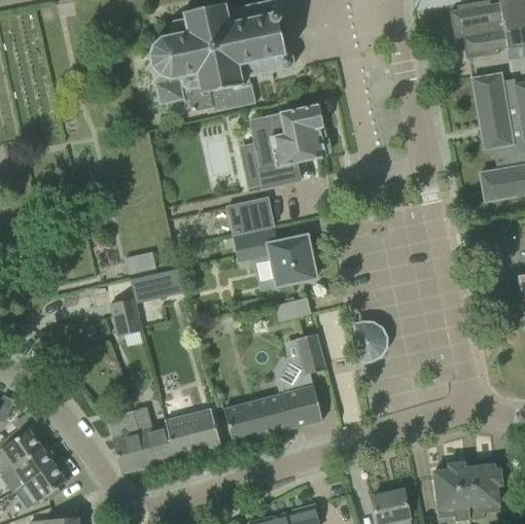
[(156,81),(161,104),(190,98),(194,110),(215,105),(212,91),(214,90),(214,92),(233,88),(233,86),(243,83),(243,85),(245,85),(243,76),(260,73),(261,76),(284,71),(283,69),(290,67),(291,68),(292,67),(295,63),(295,62),(294,56),(293,55),(288,51),(287,48),(289,45),(284,19),(281,18),(280,14),(281,14),(280,13),(282,9),(284,9),(284,8),(283,7),(282,3),(283,2),(282,1),(281,2),(278,0),(272,0),(269,1),(269,0),(258,0),(245,3),(246,5),(228,9),(226,3),(225,3),(225,0),(184,9),(184,12),(185,19),(175,21),(174,20),(173,21),(170,25),(170,27),(172,35),(163,37),(162,35),(161,35),(152,43),(151,44),(148,55),(148,57),(150,67),(151,69),(154,68),(161,74),(156,81)]
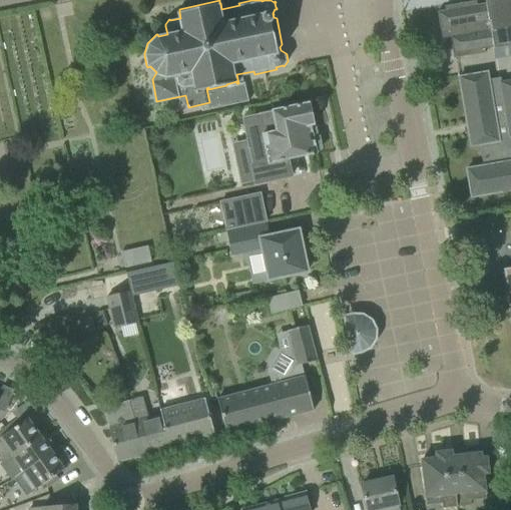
[(439,9),(442,28),(450,26),(455,56),(487,51),(486,47),(496,45),(496,47),(510,44),(510,0),(473,0),(466,1),(446,4),(447,8),(439,9)]
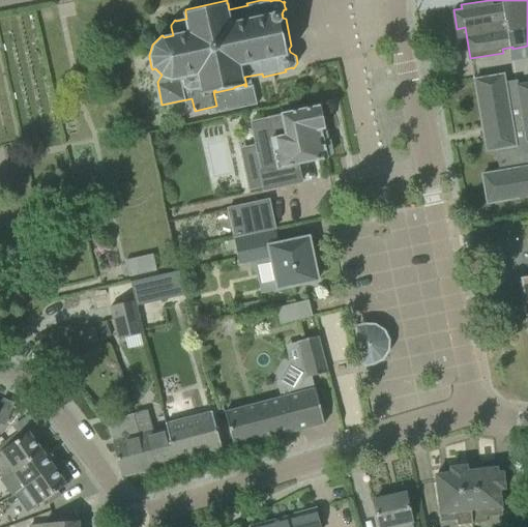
[(527,82),(520,84),(519,78),(506,80),(505,72),(475,78),(488,149),(497,148),(500,170),(484,173),(489,202),(527,194),(527,82)]
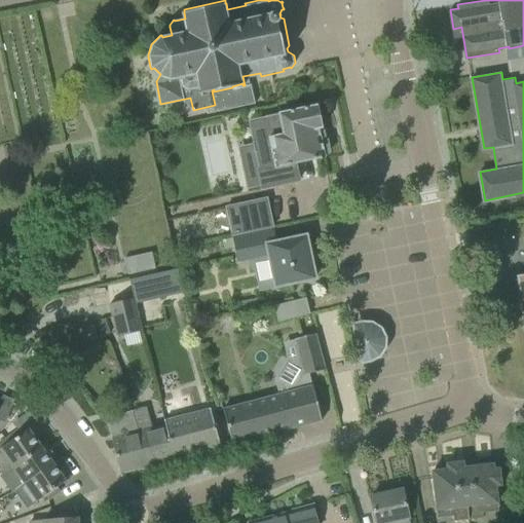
[(259,167),(263,187),(300,179),(296,161),(326,155),(326,154),(330,150),(328,139),(322,137),(320,127),(324,126),(319,104),(250,118),(255,140),(253,140),(255,151),(257,151),(261,167),(259,167)]
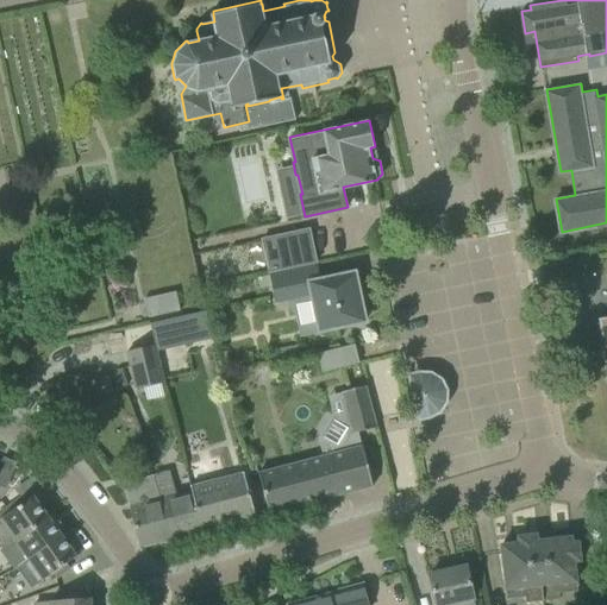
[(312,227),(262,238),(269,272),(319,262),(312,227)]
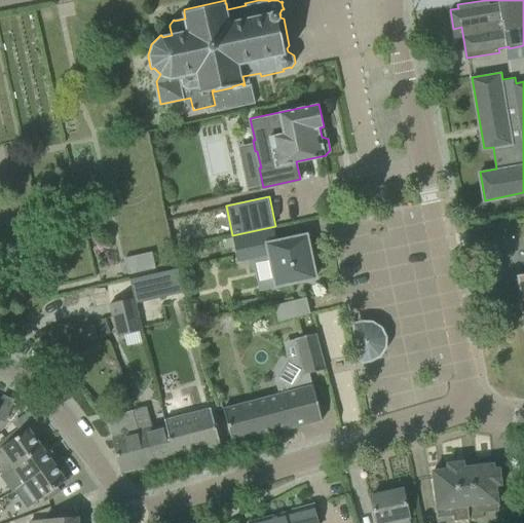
[(259,229),(235,234),(223,237),(225,247),(237,245),(240,259),(268,254),(275,285),(315,276),(307,234),(277,240),(274,226),(259,229)]
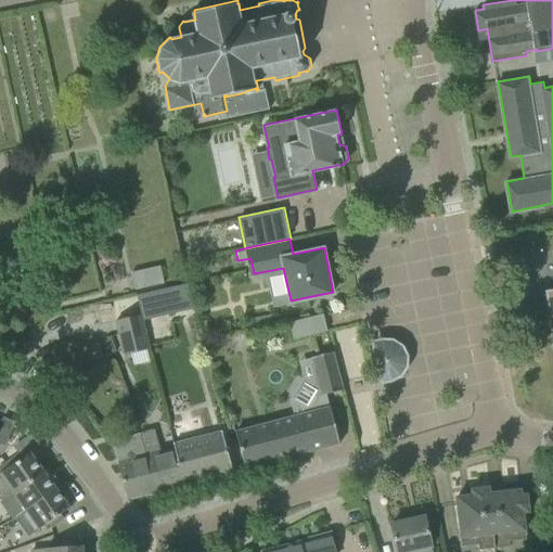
[(132,271),(137,287),(165,281),(162,265),(132,271)]
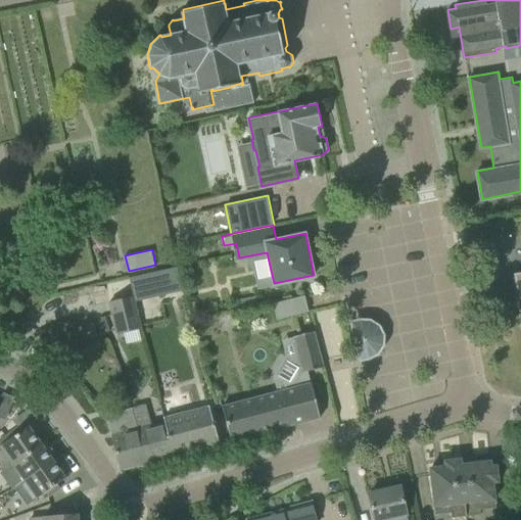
[(131,277),(136,300),(184,289),(178,267),(131,277)]
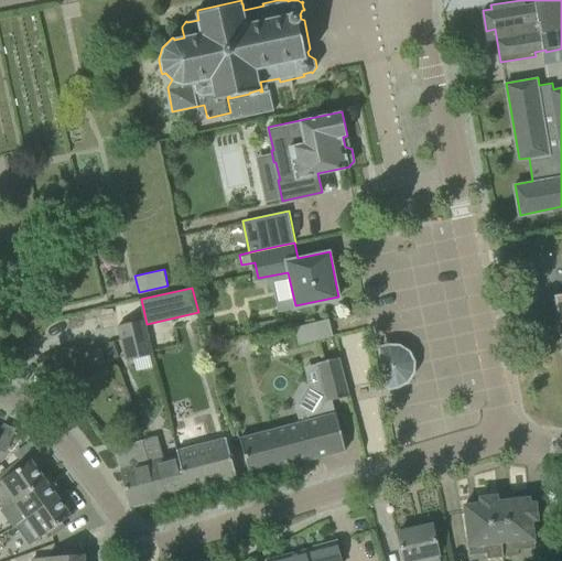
[(292,344),(331,334),(326,316),(288,326),(292,344)]
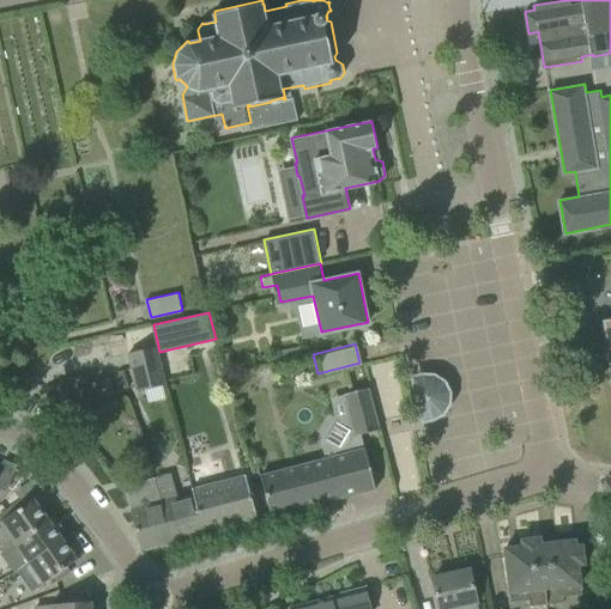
[(127,354),(135,389),(165,382),(158,347),(127,354)]
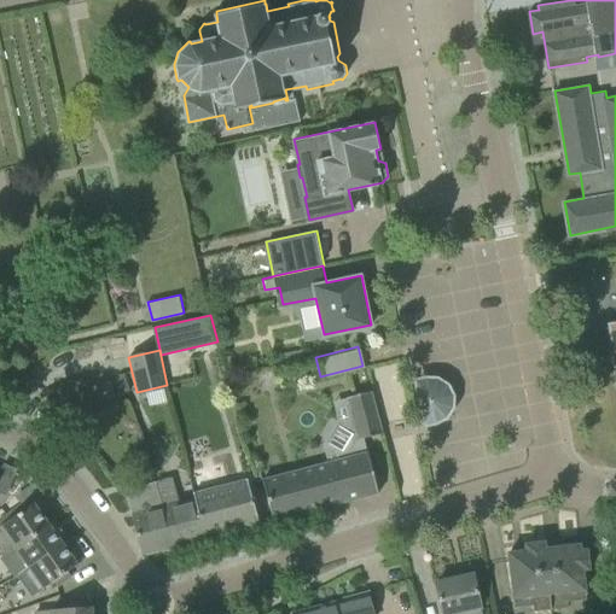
[(440,368),(416,370),(426,420),(436,416),(448,410),(455,402),(457,386),(452,378),(440,368)]
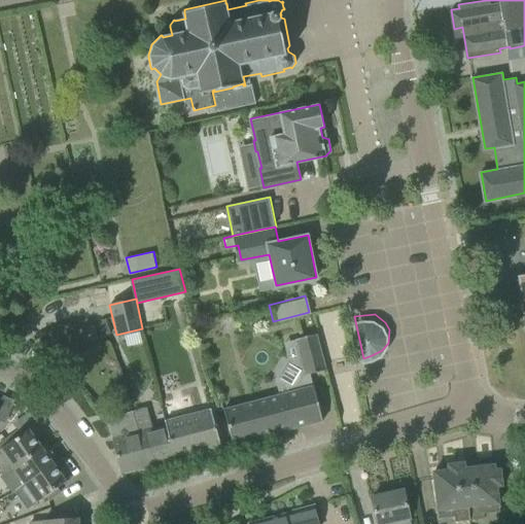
[(99,337),(95,323),(81,326),(85,340),(99,337)]
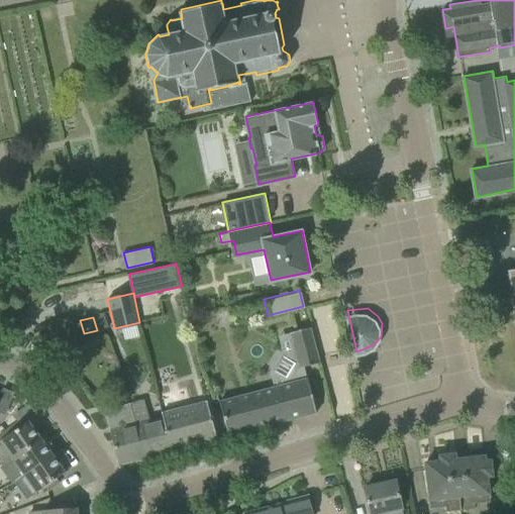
[(292,331),(301,367),(320,362),(311,326),(292,331)]
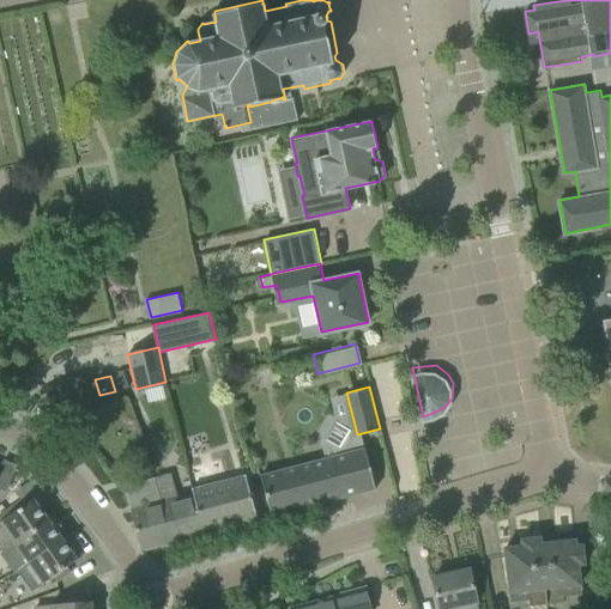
[(261,474),(272,515),(376,488),(366,448),(261,474)]
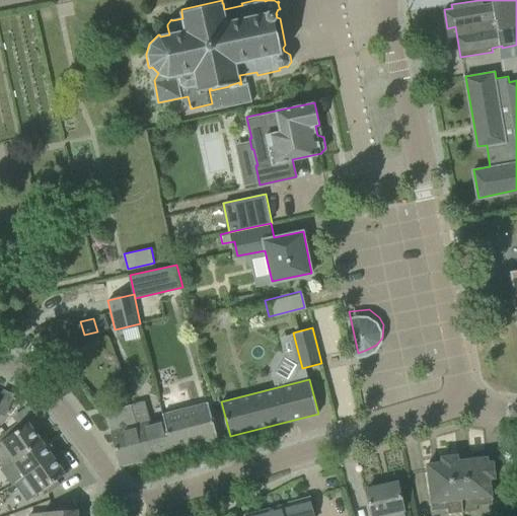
[(133,403),(138,424),(146,458),(174,451),(165,418),(151,421),(146,399),(133,403)]
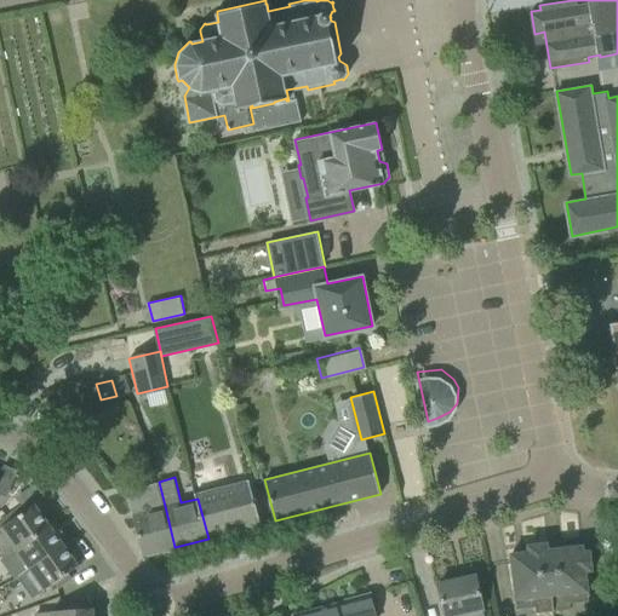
[(34,502),(44,485),(32,478),(22,495),(34,502)]
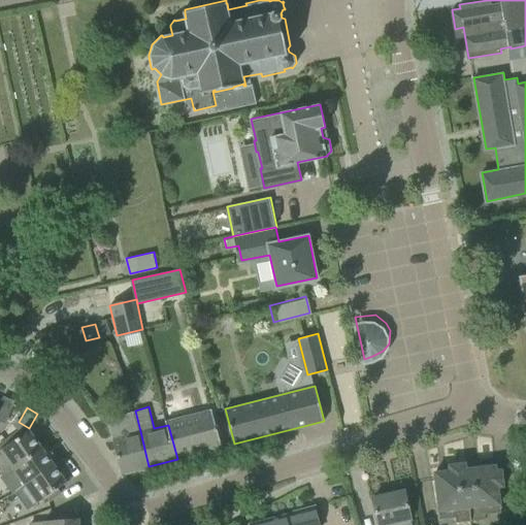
[(167,421),(168,425),(177,459),(222,447),(212,408),(167,421)]
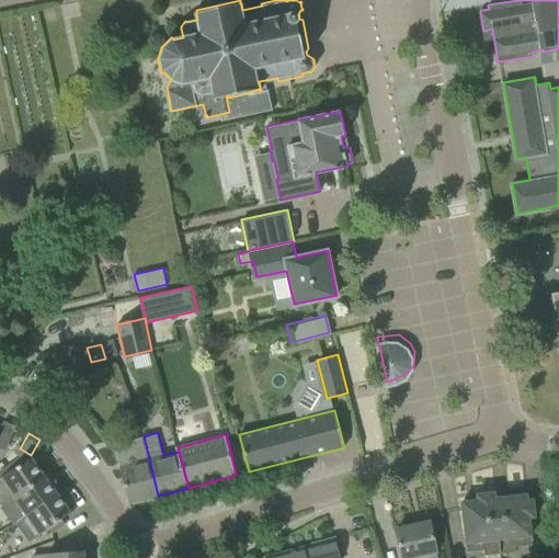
[(121,467),(121,468),(129,503),(158,496),(149,458),(148,459),(143,436),(114,443),(121,467)]
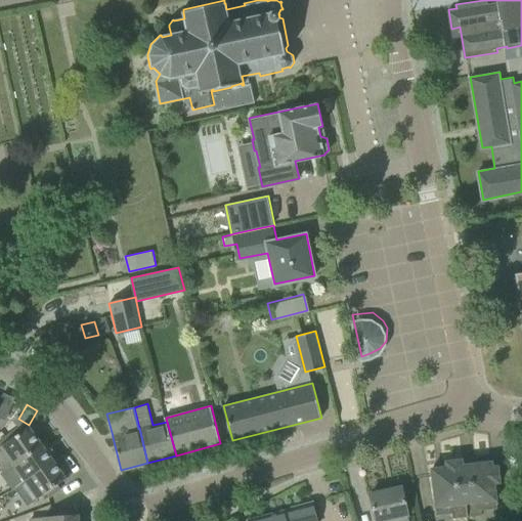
[(0,444),(1,445),(0,445),(0,465),(3,470),(9,467),(42,443),(42,442),(37,435),(41,432),(34,423),(22,431),(18,427),(0,440),(0,444)]
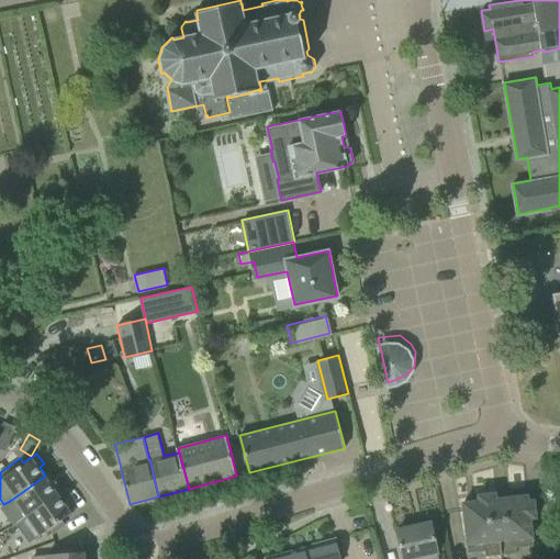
[(10,501),(3,504),(17,523),(23,518),(26,515),(57,493),(53,485),(57,482),(49,471),(45,474),(45,476),(10,501)]
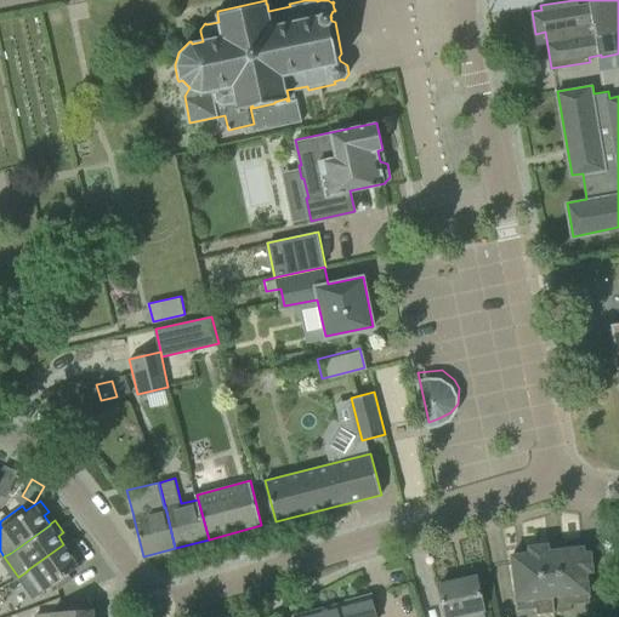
[(529,552),(512,554),(517,599),(535,596),(537,612),(571,609),(569,593),(589,590),(586,571),(592,570),(591,552),(584,552),(584,546),(549,550),(547,543),(529,546),(529,552)]
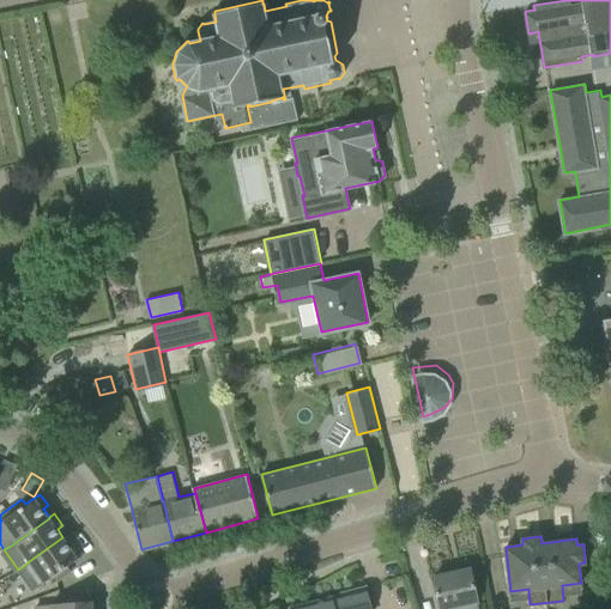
[(25,565),(18,570),(32,590),(54,576),(58,580),(72,570),(68,565),(83,555),(76,543),(70,547),(62,537),(29,561),(25,565)]
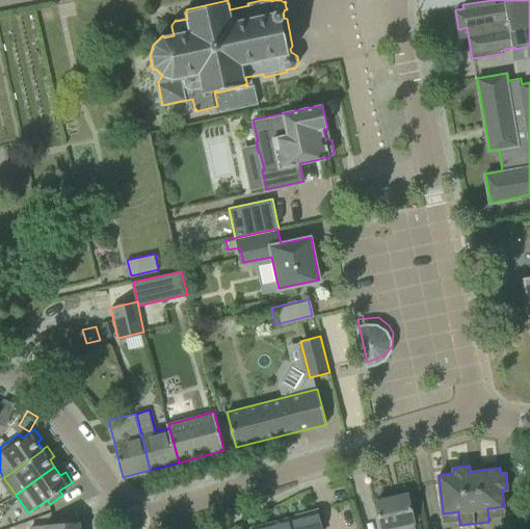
[(382,528),(416,528),(408,494),(376,501),(381,528),(382,528)]
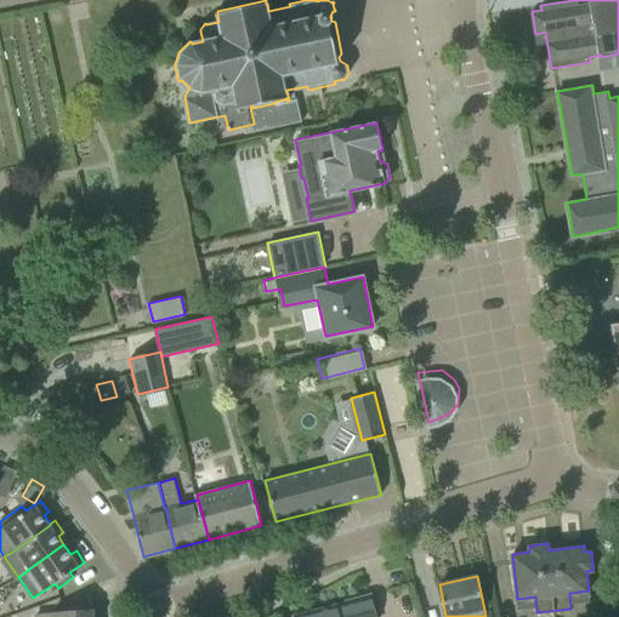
[(376,616),(370,594),(336,603),(336,604),(294,615),(295,616),(376,616)]
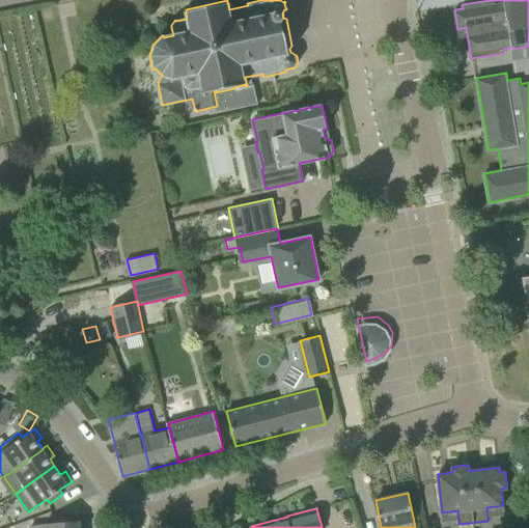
[(34,527),(85,527),(85,520),(70,521),(70,516),(54,518),(54,522),(34,524),(34,527)]
